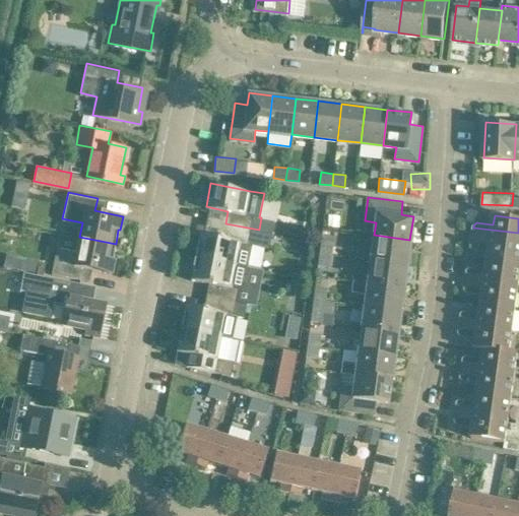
[(271,232),(259,230),(225,223),(222,236),(200,232),(196,255),(248,265),(252,242),(269,246),(271,232)]
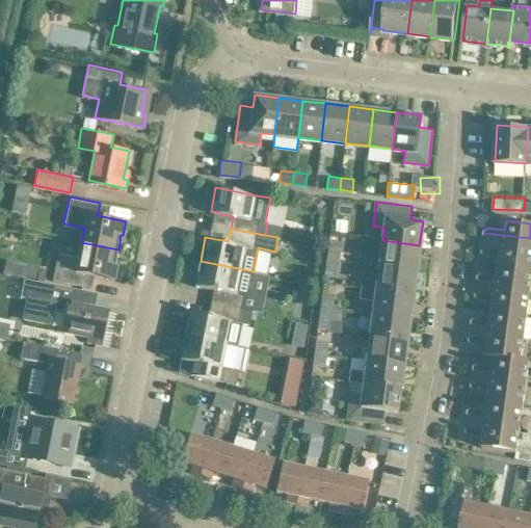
[(530,238),(484,233),(482,247),(530,254),(530,238)]
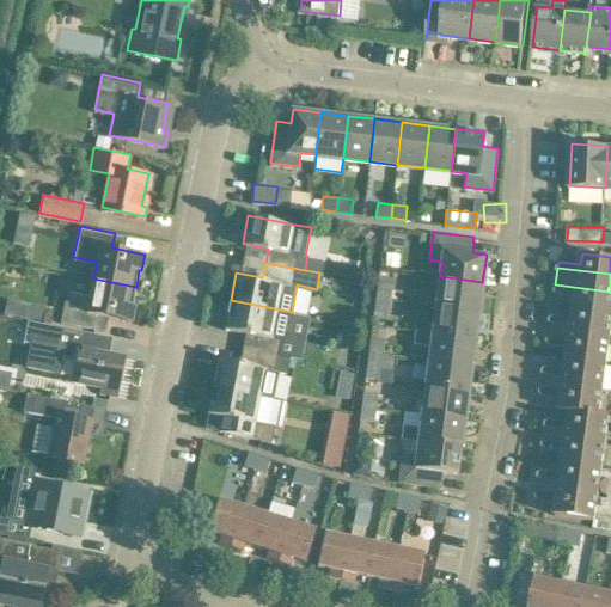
[(478,310),(482,282),(440,276),(437,304),(478,310)]
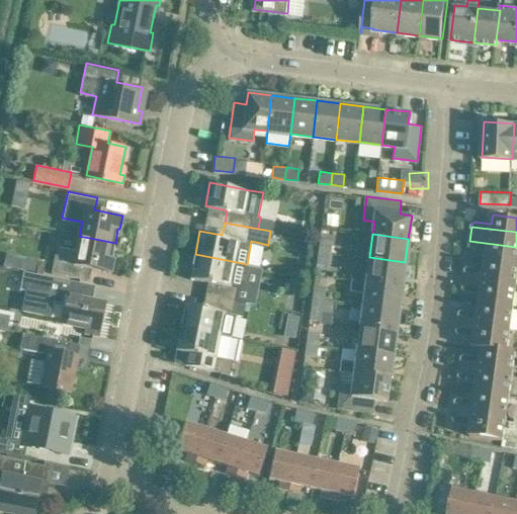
[(112,257),(115,243),(79,236),(77,250),(57,246),(52,270),(81,276),(83,265),(111,271),(114,257),(112,257)]
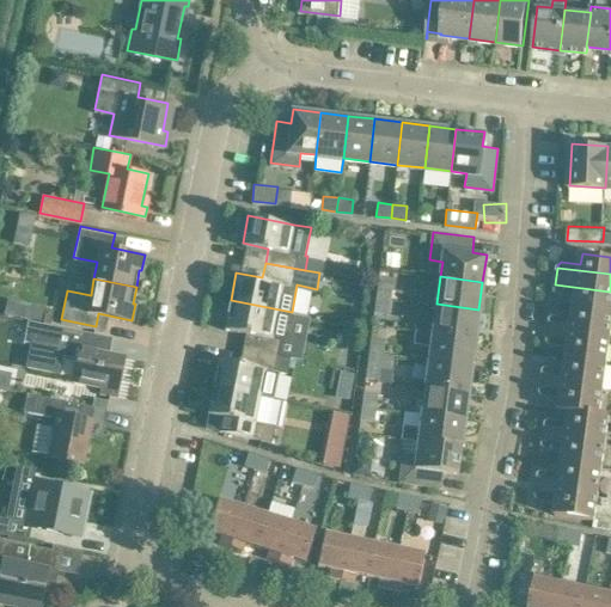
[(378,281),(377,295),(390,298),(392,283),(378,281)]
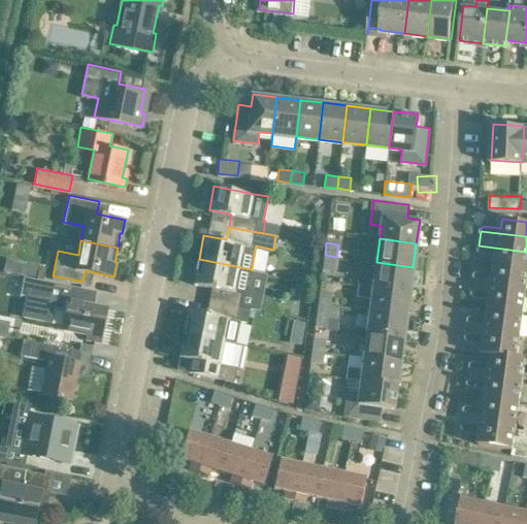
[(526,252),(479,246),(478,249),(481,253),(497,255),(496,263),(526,267),(526,252)]
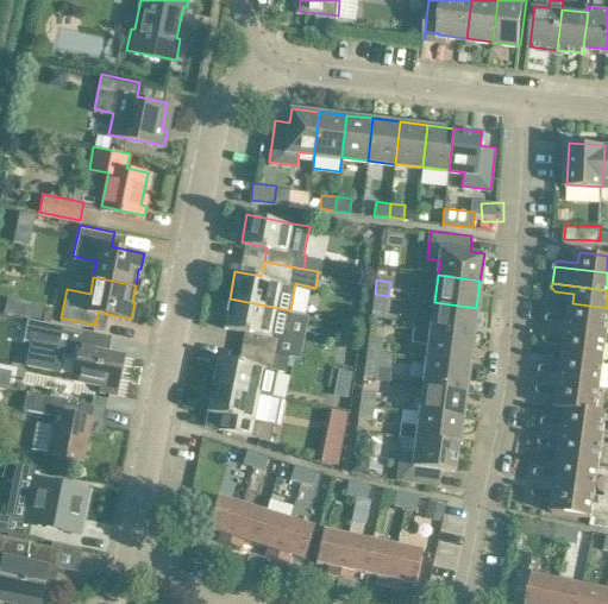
[(387,310),(388,296),(375,294),(373,309),(387,310)]
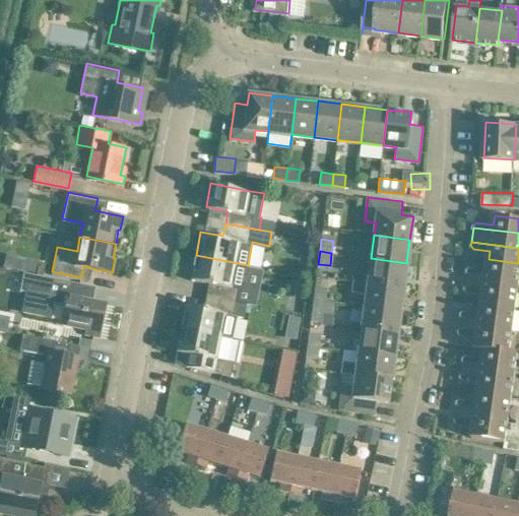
[(7,252),(5,265),(20,268),(23,255),(7,252)]
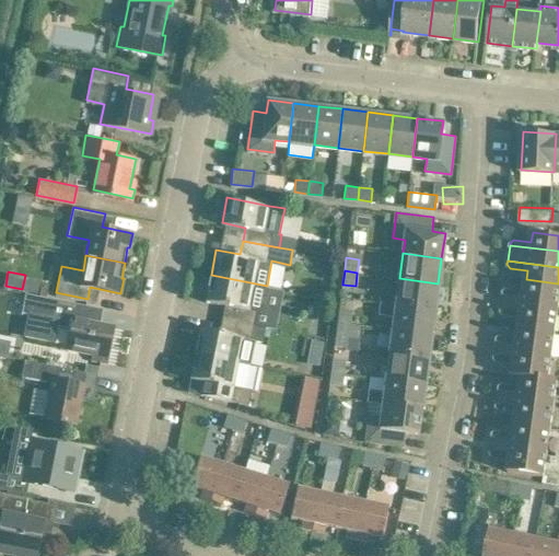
[(261,310),(267,286),(211,275),(206,300),(230,304),(226,319),(254,323),(257,309),(261,310)]
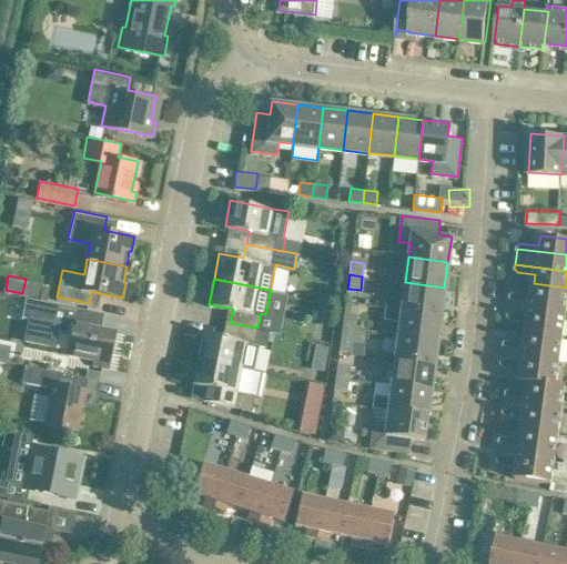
[(441,312),(444,288),(405,282),(402,308),(441,312)]
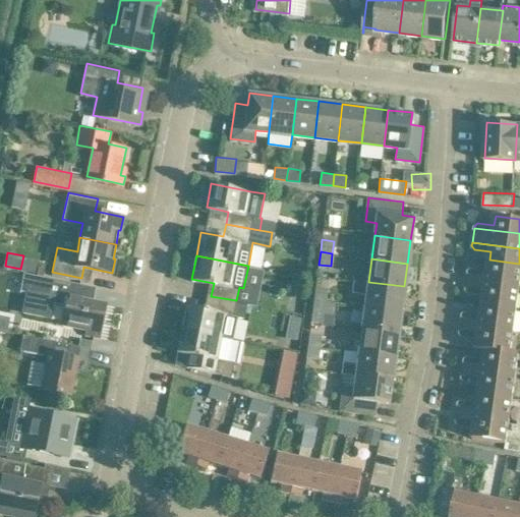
[(519,264),(489,260),(488,269),(471,267),(468,269),(468,272),(519,279),(519,264)]
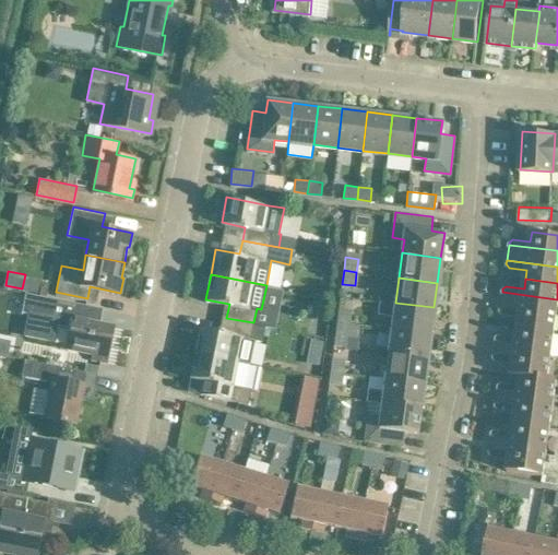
[(93,352),(93,357),(107,359),(114,325),(96,321),(99,305),(82,302),(26,292),(22,311),(30,313),(25,334),(55,341),(59,320),(72,323),(68,346),(93,352)]
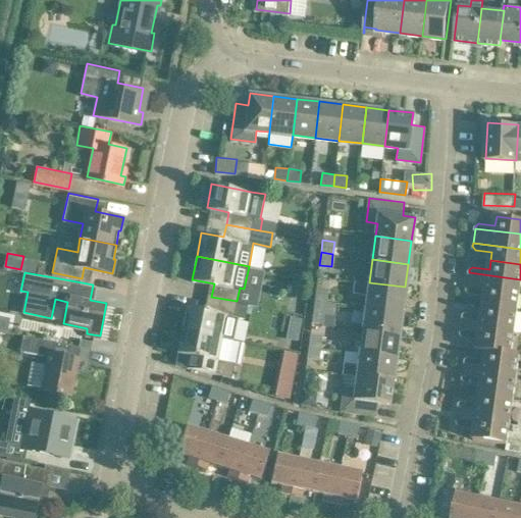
[(520,294),(520,279),(469,272),(467,287),(520,294)]
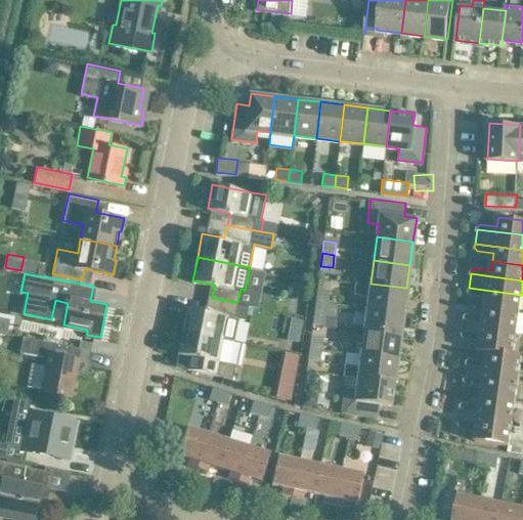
[(404,311),(406,288),(371,284),(355,282),(354,292),(369,295),(367,306),(404,311)]
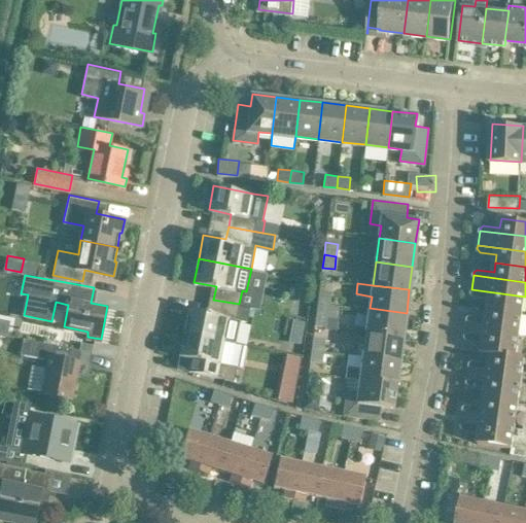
[(319,288),(318,302),(329,303),(331,290),(319,288)]
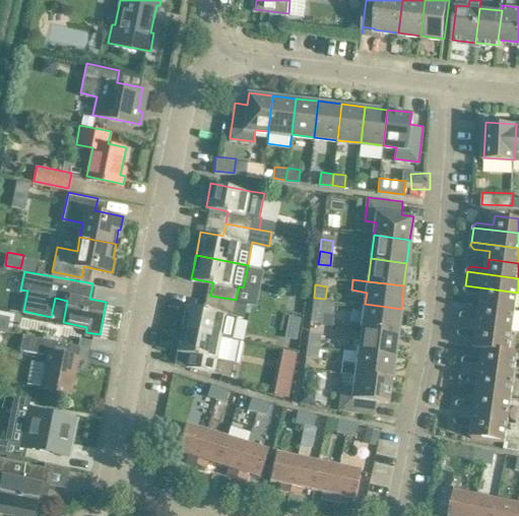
[(516,308),(518,293),(465,285),(464,288),(467,292),(483,294),(482,303),(516,308)]
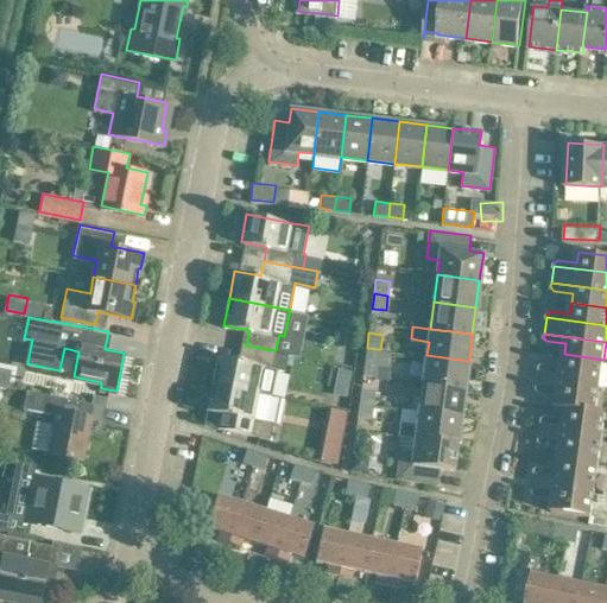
[(217,355),(213,382),(267,393),(272,394),(277,368),(285,369),(288,353),(276,350),(246,346),(244,360),(217,355)]
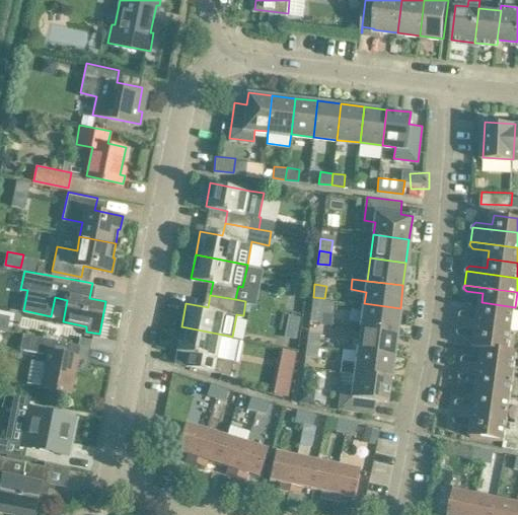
[(335,300),(324,298),(313,297),(311,309),(310,321),(321,322),(323,312),(333,313),(335,300)]
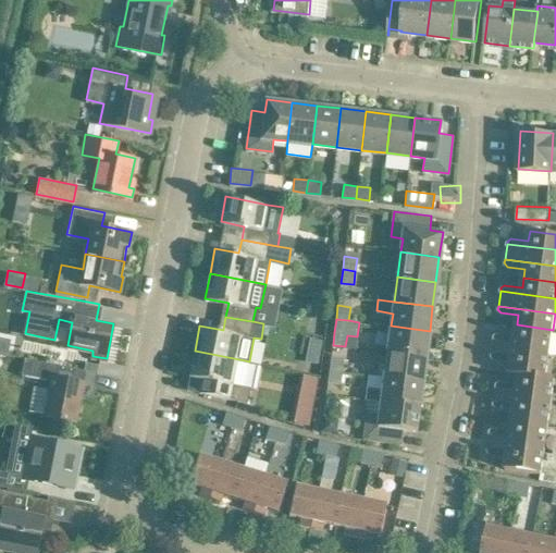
[(551,345),(553,330),(517,324),(516,334),(498,332),(494,334),(494,338),(551,345)]
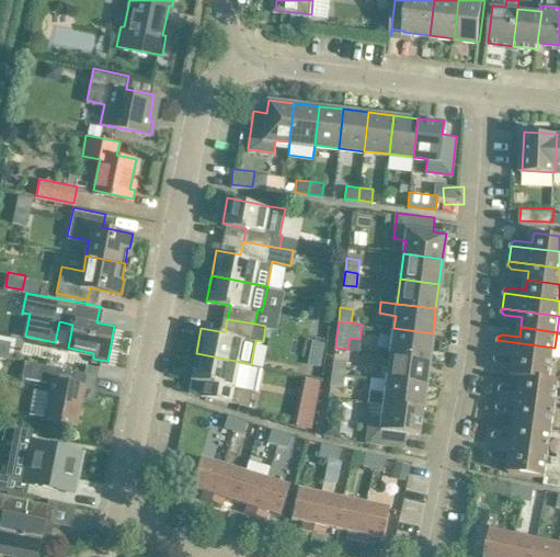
[(430,357),(433,333),(393,328),(390,353),(430,357)]
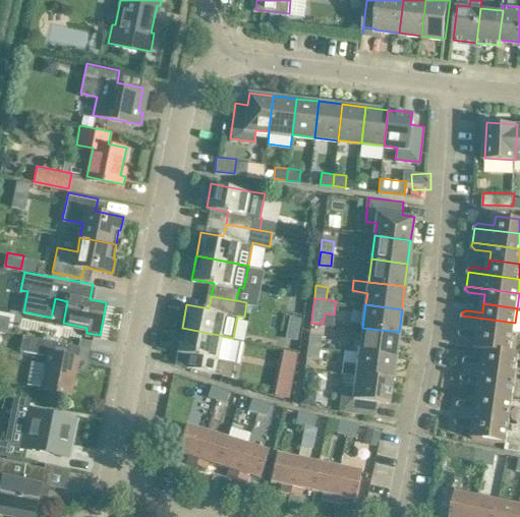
[(513,337),(515,323),(462,316),(460,330),(513,337)]
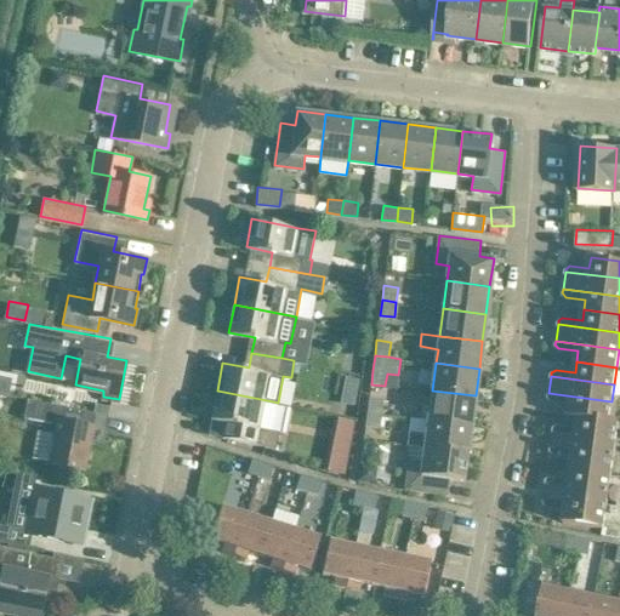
[(365,408),(370,380),(354,377),(351,405),(365,408)]
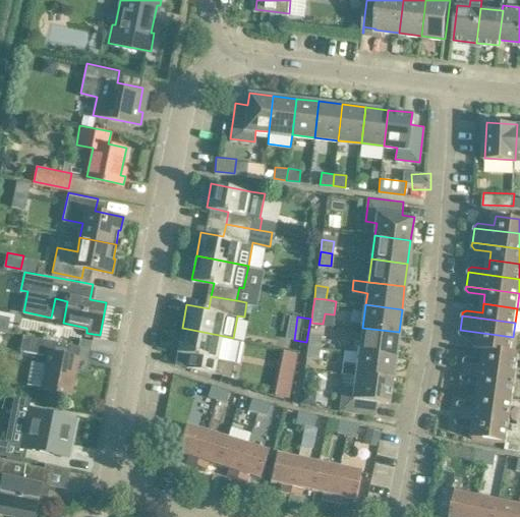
[(182,328),(177,350),(189,353),(186,365),(231,375),(234,360),(224,359),(229,337),(182,328)]
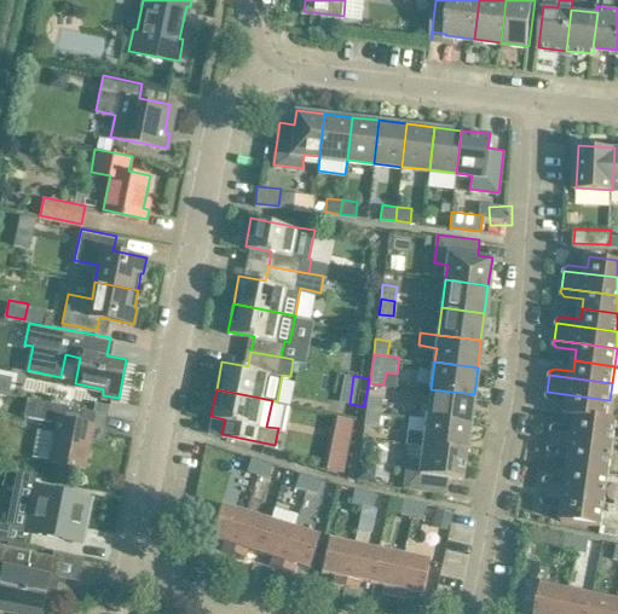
[(471,422),(474,394),(431,389),(427,417),(471,422)]
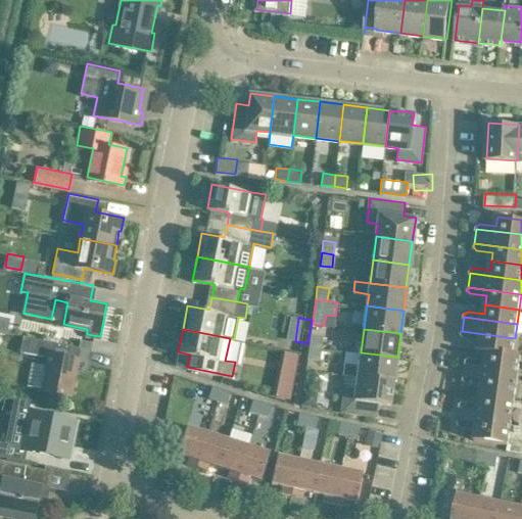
[(513,352),(515,338),(462,331),(462,334),(464,337),(480,339),(479,349),(487,350),(487,349),(513,354),(513,352)]
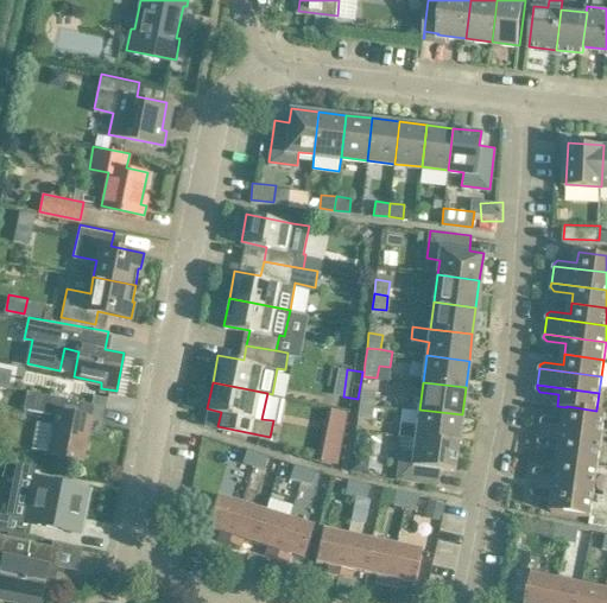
[(361,387),(360,401),(373,402),(375,388),(361,387)]
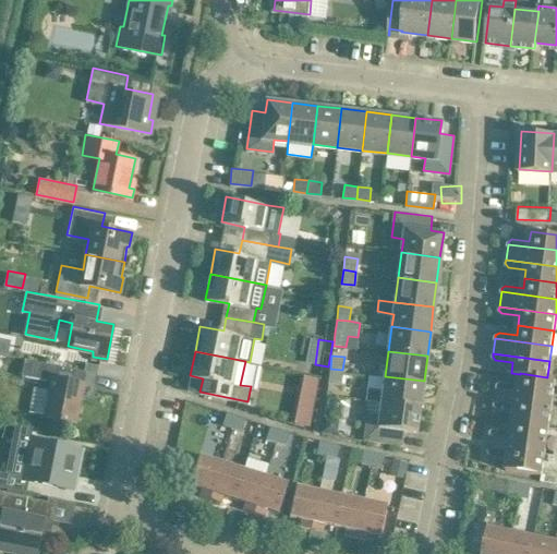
[(60,418),(60,420),(65,421),(65,419),(76,421),(84,384),(95,386),(98,372),(25,358),(22,374),(51,380),(44,414),(60,418)]
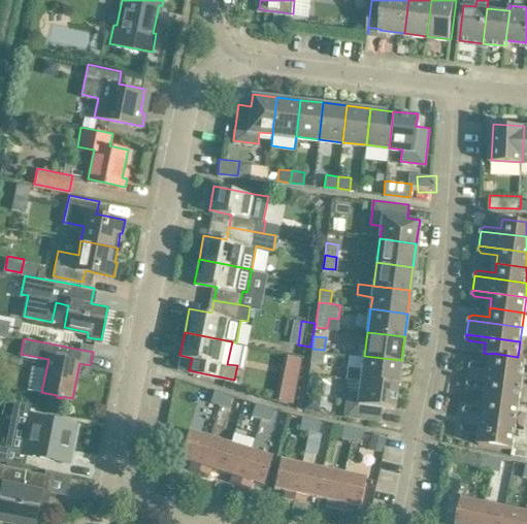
[(323,363),(324,350),(313,349),(310,361),(323,363)]
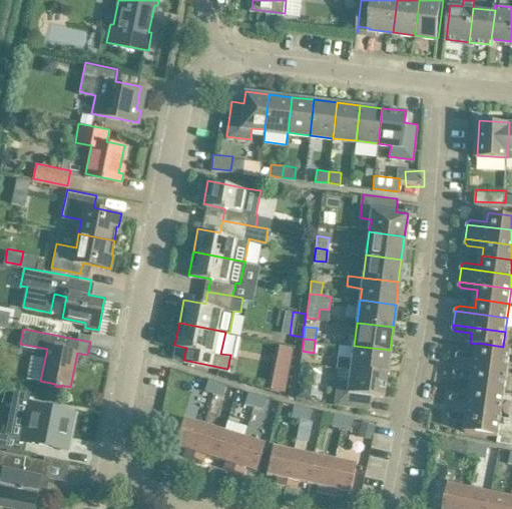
[(509,362),(511,348),(511,347),(503,346),(503,347),(478,343),(478,344),(477,352),(461,350),(457,352),(457,355),(509,362)]
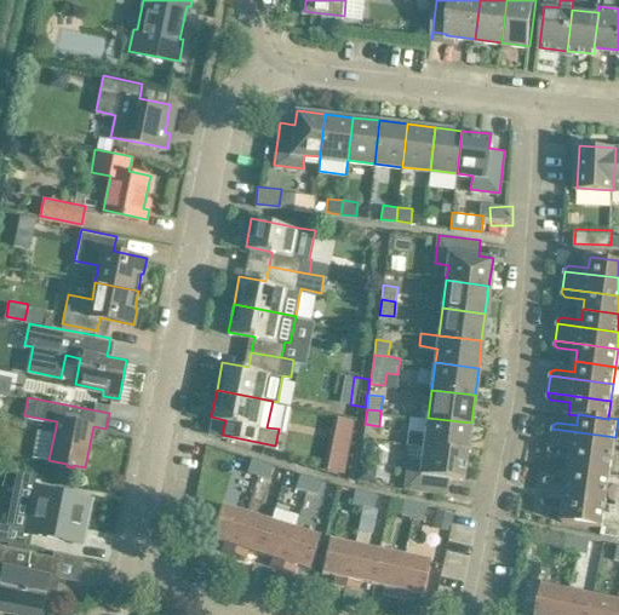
[(468,450),(471,423),(428,418),(427,432),(407,430),(405,442),(424,444),(468,450)]
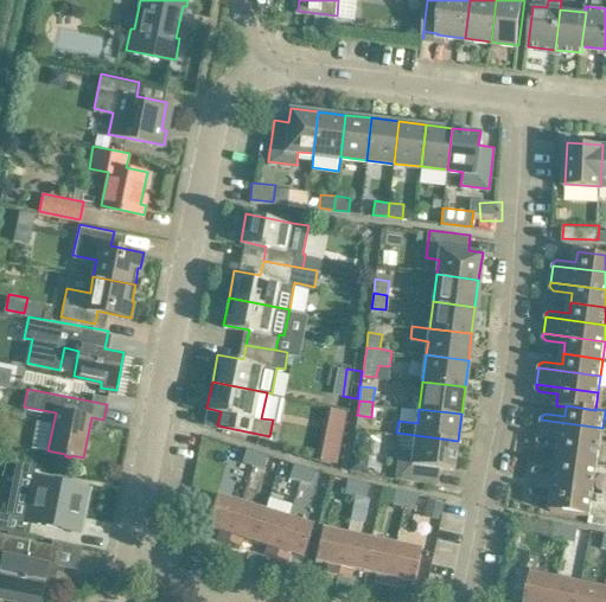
[(600,446),(603,428),(541,420),(538,437),(600,446)]
